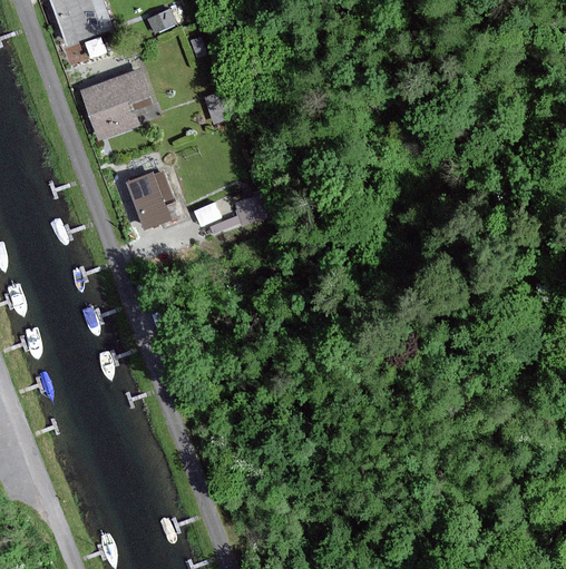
[(50,0),(67,42),(108,29),(97,0),(87,0),(85,1),(85,0),(50,0)]
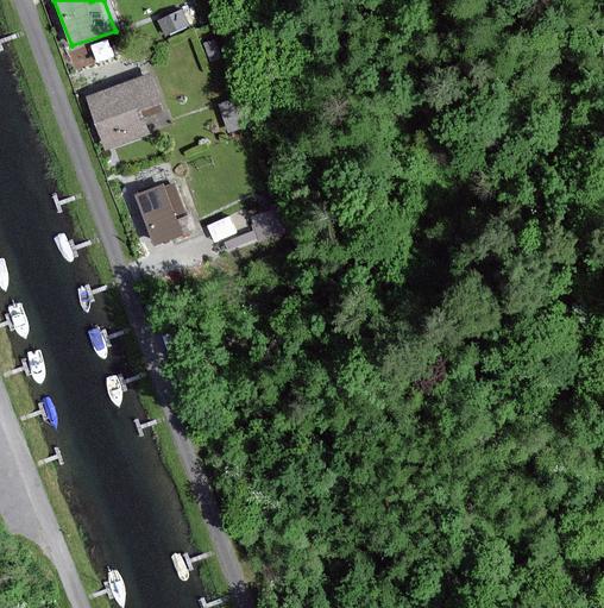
[(102,145),(140,131),(131,105),(155,95),(148,75),(120,85),(85,98),(102,145)]
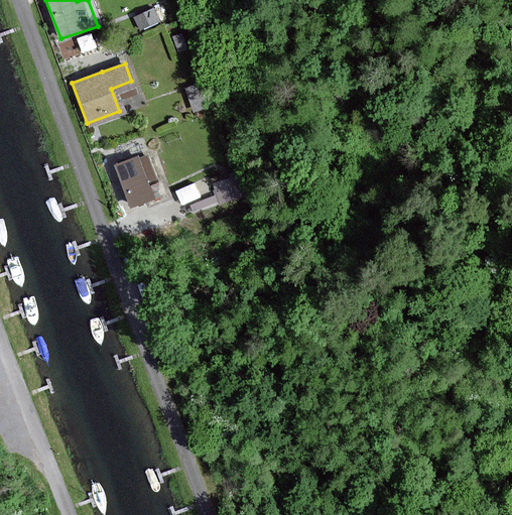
[(203,80),(183,87),(193,110),(212,102),(203,80)]
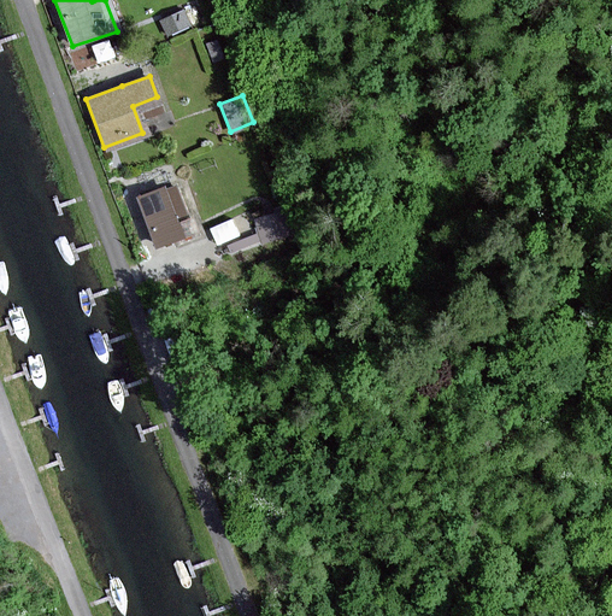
[(162,187),(134,198),(153,245),(178,235),(171,220),(182,215),(171,187),(163,191),(162,187)]
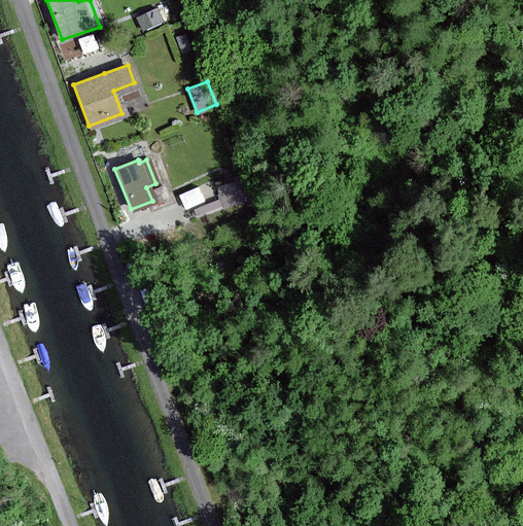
[(196,187),(177,195),(182,207),(200,200),(196,187)]
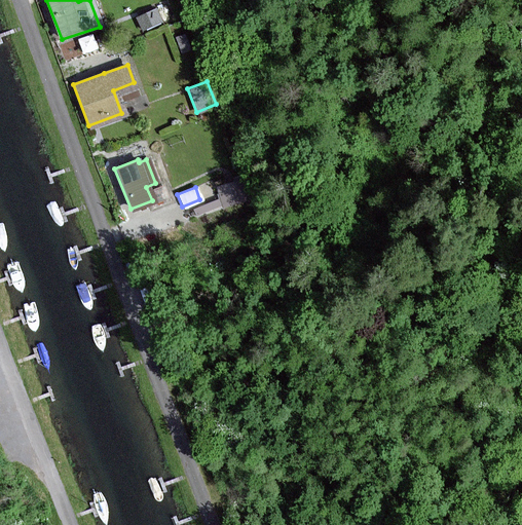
All buildings are outlined.
